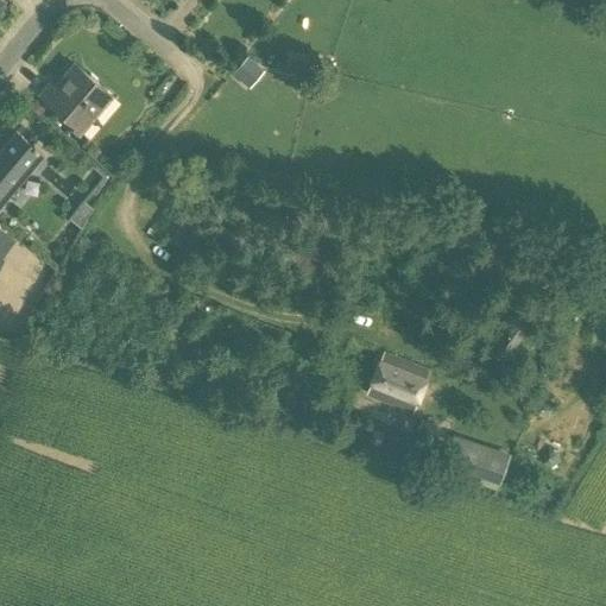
[(234,76),(247,87),(263,69),(248,58),(234,76)]
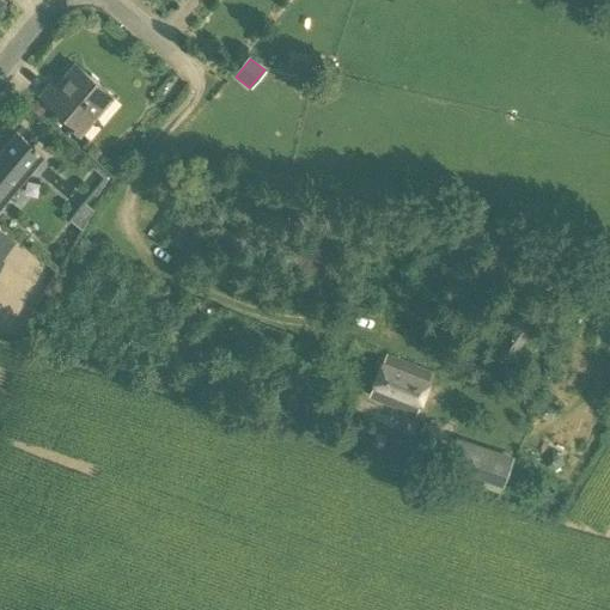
[(114,98),(75,66),(56,87),(53,84),(41,98),(77,128),(87,115),(95,121),(114,98)]
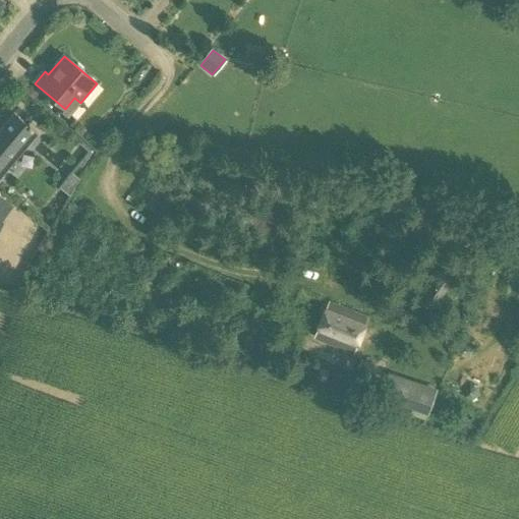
[(0,178),(38,135),(14,115),(0,131),(0,178)]
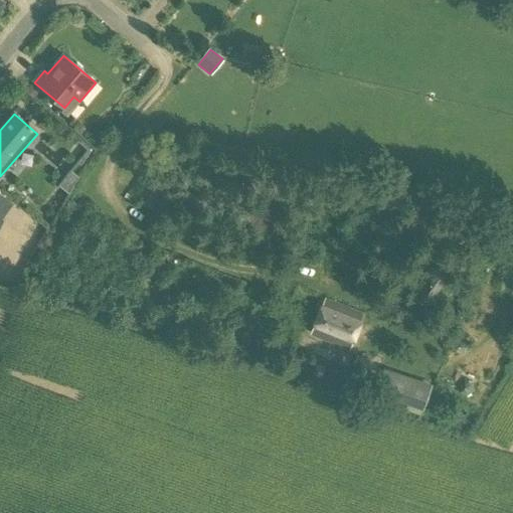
[(69,195),(79,178),(71,171),(59,186),(69,195)]
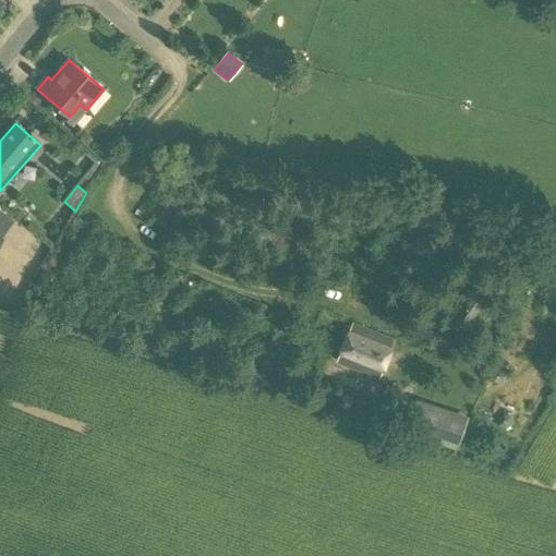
[(466,331),(486,301),(473,291),(451,322),(466,331)]
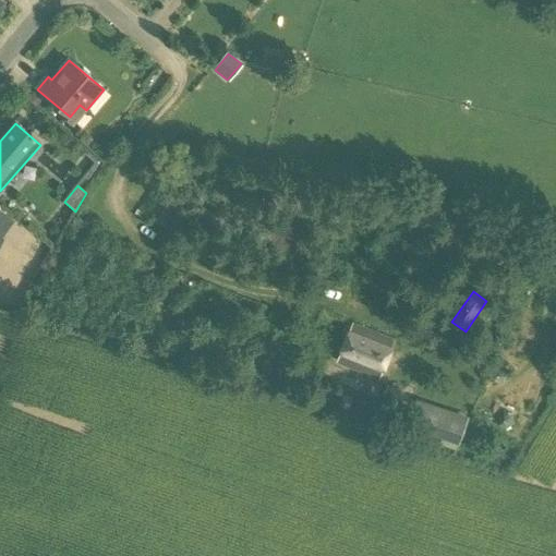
[(381,381),(396,342),(354,325),(339,363),(381,381)]
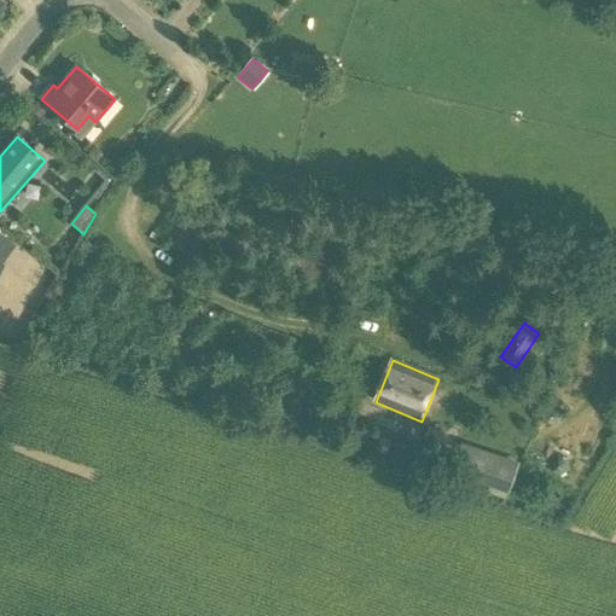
[(431,429),(428,442),(441,446),(443,447),(448,435),(431,429)]
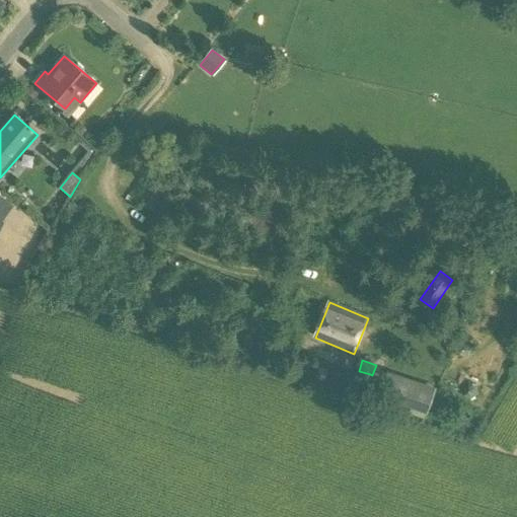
[(432,413),(437,399),(434,398),(437,388),(388,372),(379,398),(412,409),(410,415),(425,420),(427,415),(428,415),(430,412),(432,413)]
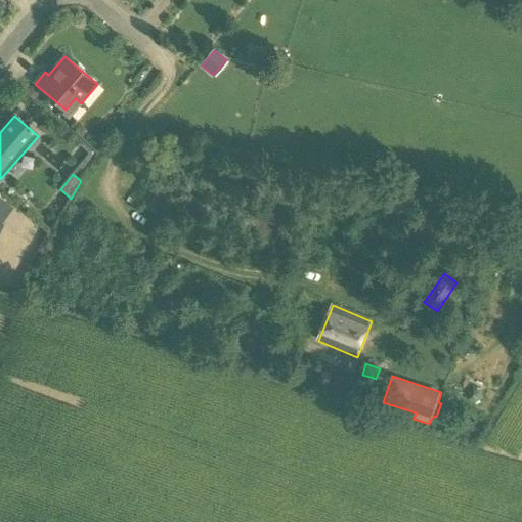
[(372,385),(368,393),(380,396),(385,382),(374,378),(372,385)]
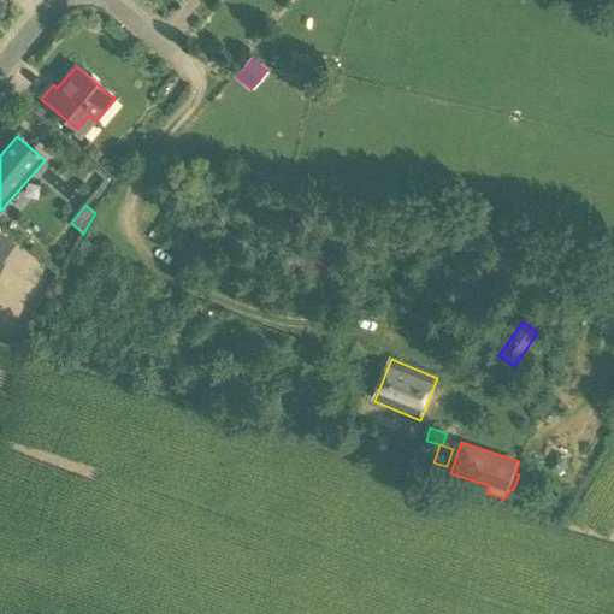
[(559,455),(550,461),(551,472),(561,477),(570,470),(568,460),(559,455)]
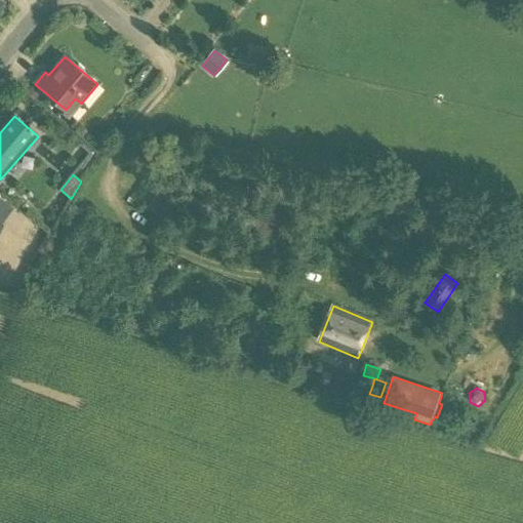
[(385,417),(388,408),(376,405),(373,413),(385,417)]
